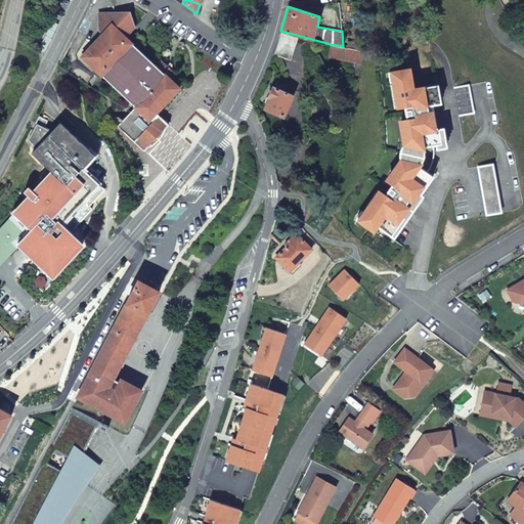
[(96,70),(125,37),(135,26),(127,19),(123,15),(119,14),(117,13),(113,13),(99,13),(99,31),(103,34),(82,56),(96,70)]
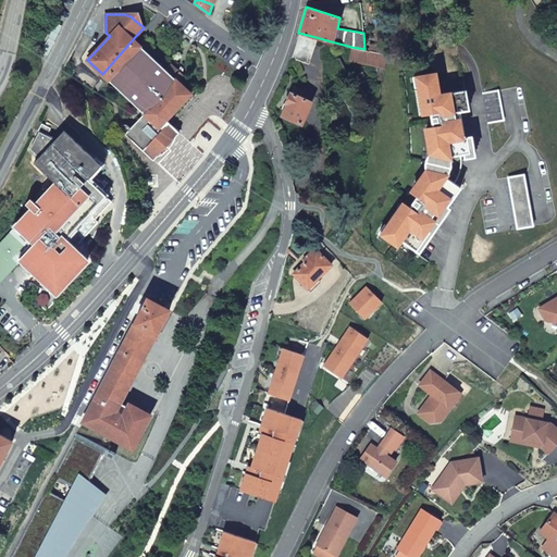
[(312,46),(316,37),(298,33),(295,45),(291,57),(308,63),(313,47),(312,46)]
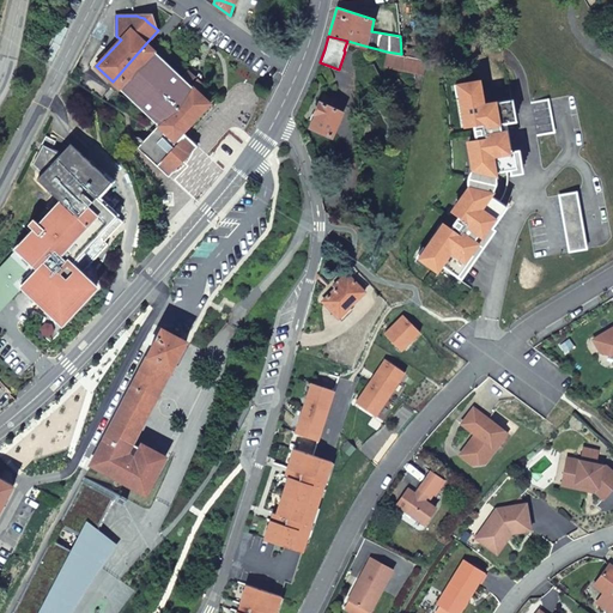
[(210,103),(198,91),(205,84),(200,80),(201,79),(195,73),(194,74),(189,71),(183,78),(146,43),(113,82),(158,125),(138,147),(169,176),(173,171),(176,170),(178,169),(180,168),(183,165),(186,163),(189,159),(190,156),(192,152),(193,150),(198,145),(182,132),(210,103)]
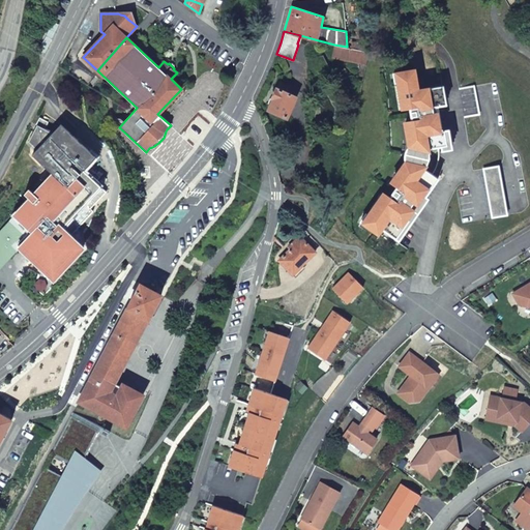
[(332,58),(366,65),(370,52),(347,47),(334,45),(332,58)]
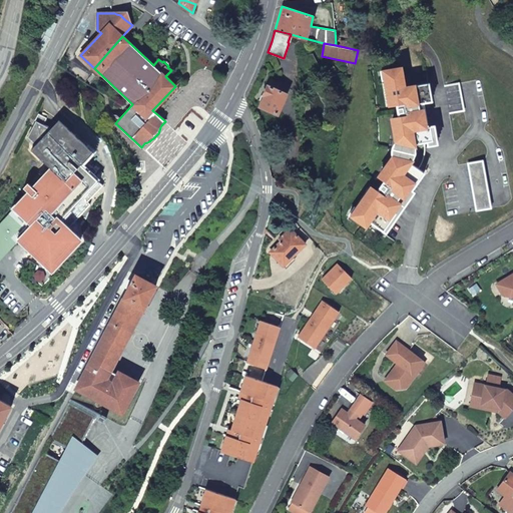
[(370,188),(357,207),(355,206),(349,214),(354,217),(363,223),(364,220),(383,230),(396,213),(398,215),(414,192),(412,190),(424,172),(410,163),(411,160),(410,156),(410,153),(411,150),(414,147),(415,146),(416,143),(433,141),(430,126),(426,127),(423,109),(422,103),(425,102),(432,101),(431,94),(429,83),(405,87),(403,71),(398,68),(387,70),(381,71),(383,80),(385,80),(389,103),(397,102),(400,119),(392,120),(396,142),(395,143),(393,146),(393,148),(392,150),(392,154),(392,156),(380,174),(386,178),(376,192),(370,188)]
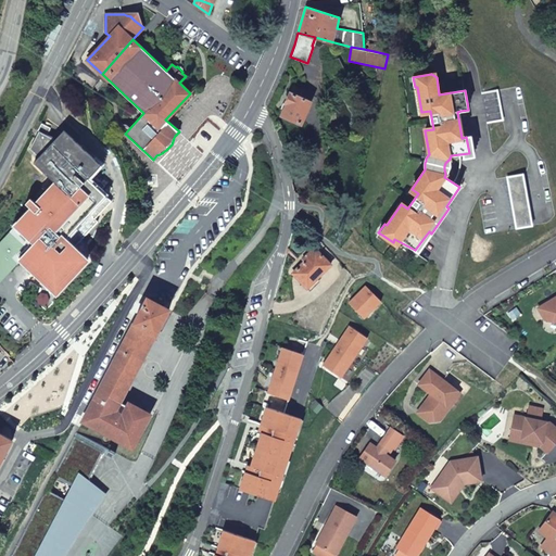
[(302,125),(312,101),(301,97),(303,91),(294,87),(291,92),(290,91),(285,103),(287,104),(281,115),(302,125)]
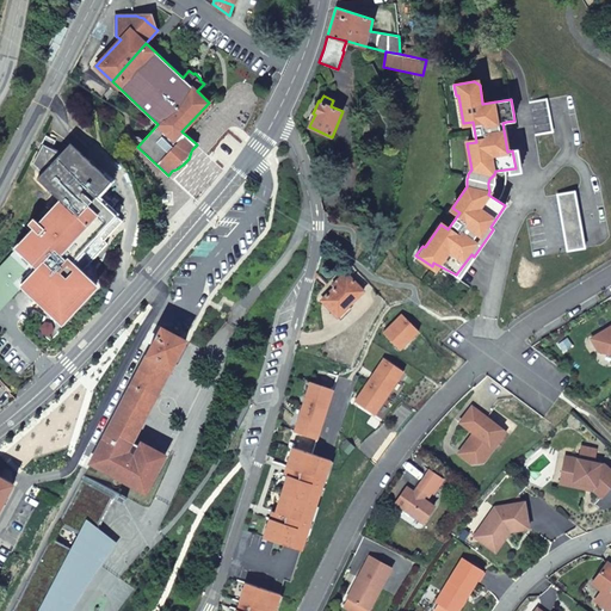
[(547,100),(529,103),(536,135),(553,133),(547,100)]
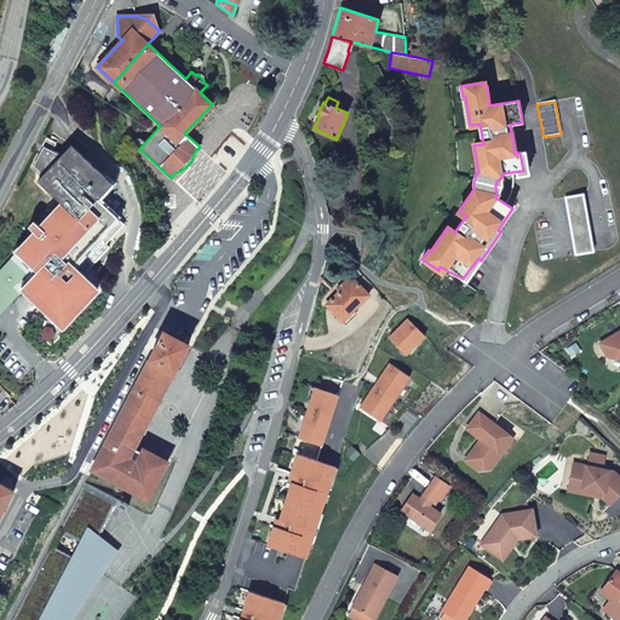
[(44,174),(38,181),(57,197),(47,207),(53,213),(41,227),(34,220),(29,227),(35,233),(0,270),(0,310),(12,298),(13,299),(18,296),(21,293),(19,291),(23,287),(63,326),(97,290),(81,275),(109,246),(99,237),(118,218),(97,199),(112,183),(72,145),(62,155),(44,147),(34,166),(44,174)]
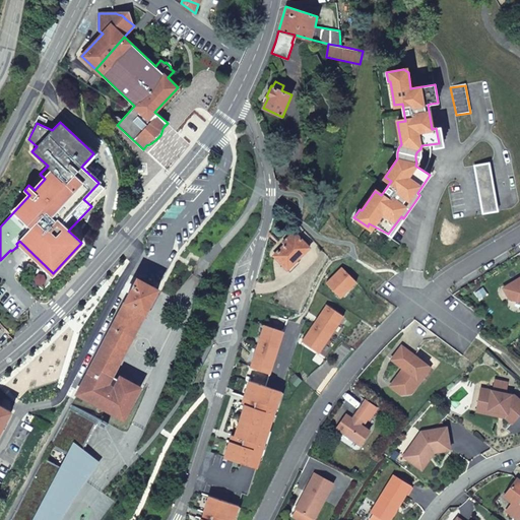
[(489,164),(474,166),(482,213),(497,211),(489,164)]
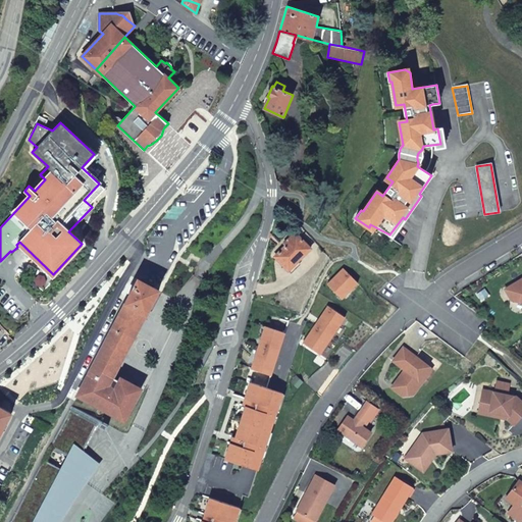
[(310,248),(295,232),(289,239),(290,241),(274,256),(280,263),(283,261),(291,267),(310,248)]
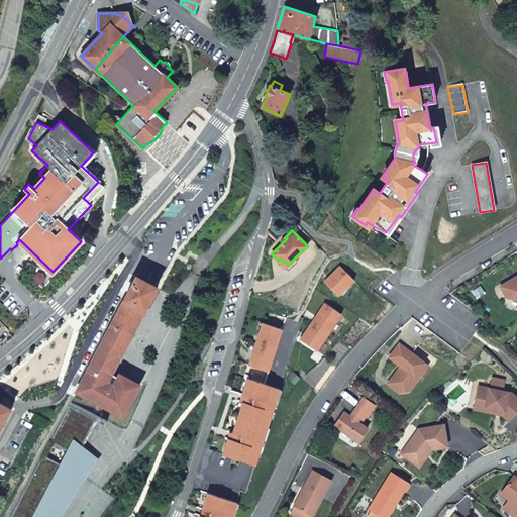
[(354,280),(339,266),(334,272),(326,280),(325,279),(324,281),(337,295),(347,285),(348,286),(354,280)]
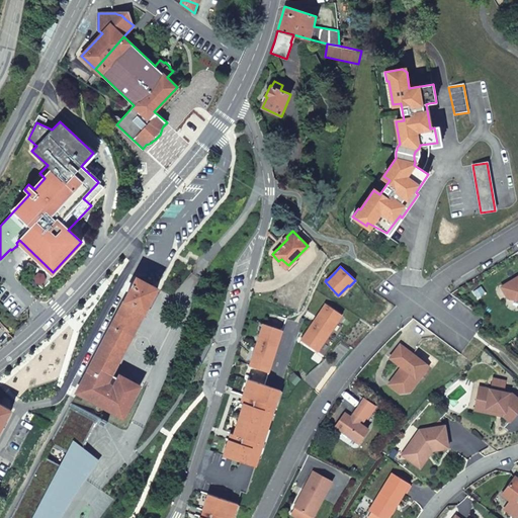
[(517,276),(501,287),(507,297),(517,299),(517,276)]
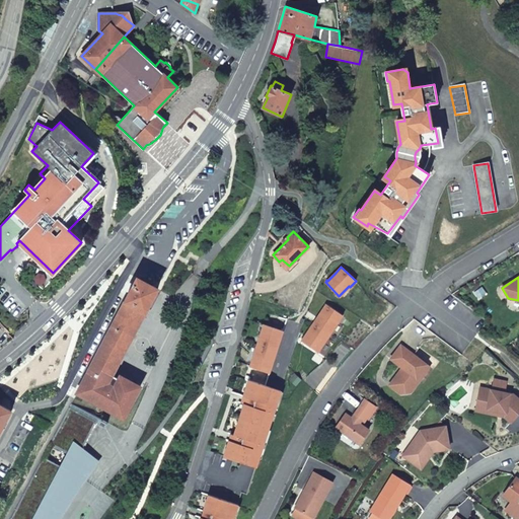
[(91,363),(113,375),(157,289),(137,278),(91,363)]
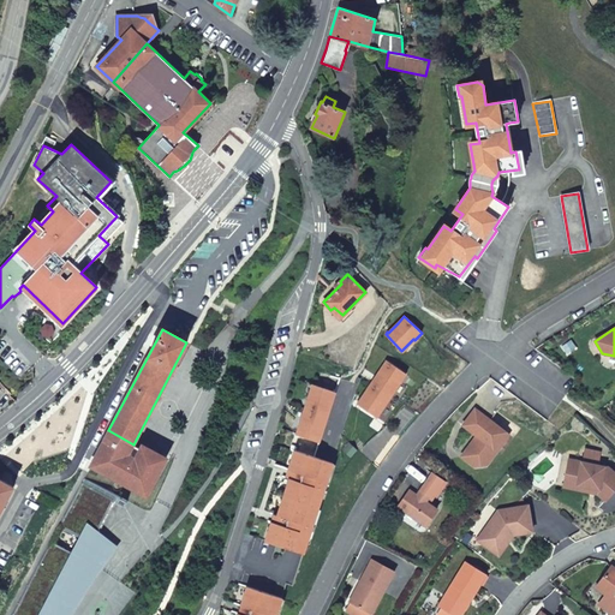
[(406,374),(386,360),(381,368),(381,369),(374,380),(372,380),(366,390),(359,402),(358,401),(357,404),(376,417),(386,404),(387,404),(392,395),(400,381),(401,382),(406,374)]
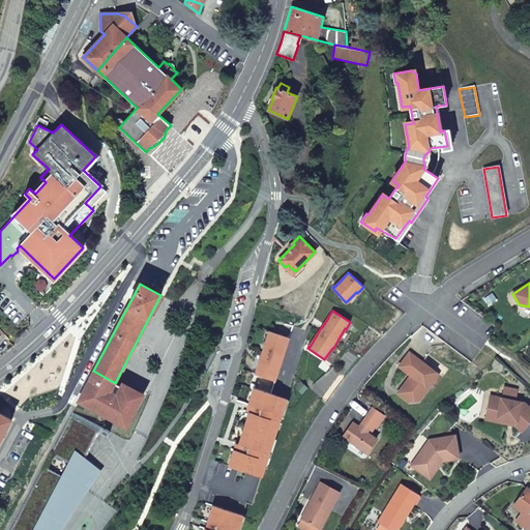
[(232,467),(262,476),(287,399),(271,393),(293,326),(276,321),(273,332),(269,331),(252,387),(257,389),(252,406),(266,410),(264,416),(249,412),(239,444),(254,448),(252,454),(237,450),(232,467)]
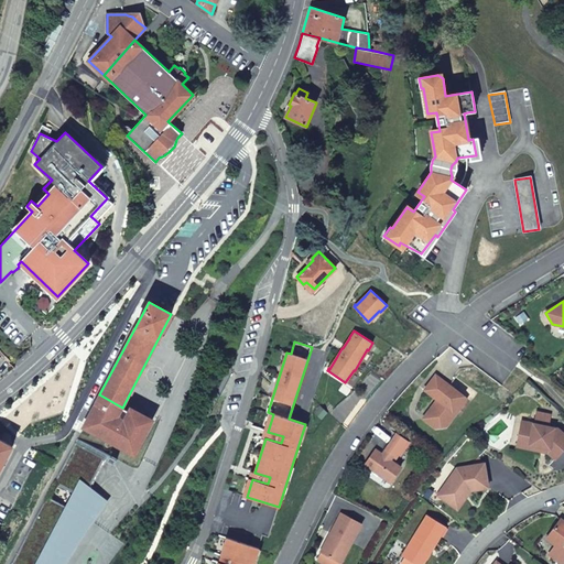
[(423,419),(435,429),(445,426),(455,413),(452,411),(463,397),(435,376),(424,390),(437,400),(435,402),(437,404),(435,407),(431,408),(423,419)]
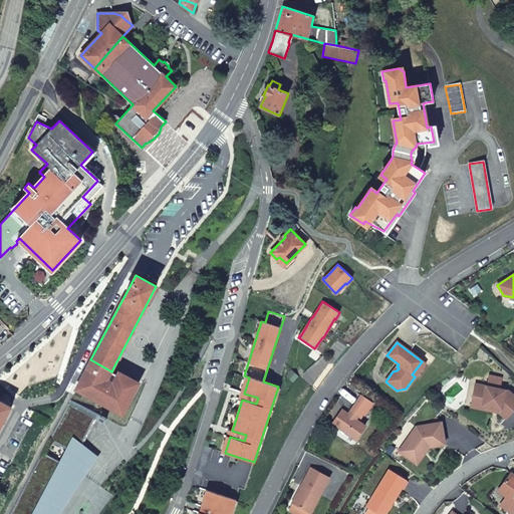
[(117,375),(111,371),(90,359),(76,387),(78,391),(115,412),(118,413),(123,411),(138,386),(136,381),(121,373),(117,375)]
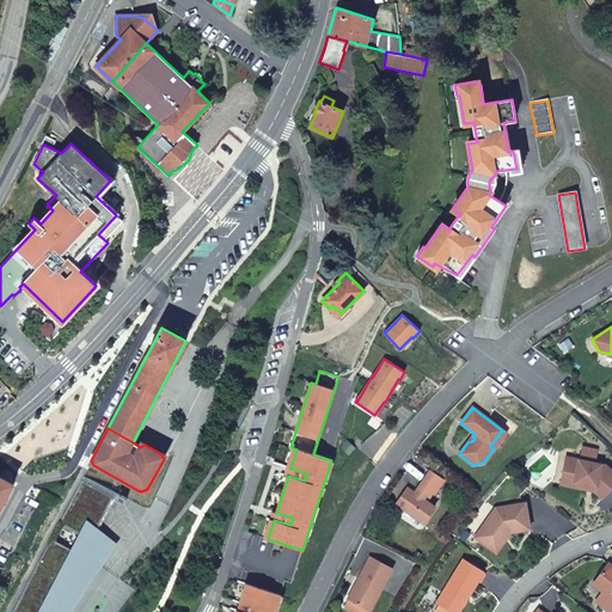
[(506,433),(502,430),(490,446),(494,448),(506,433)]
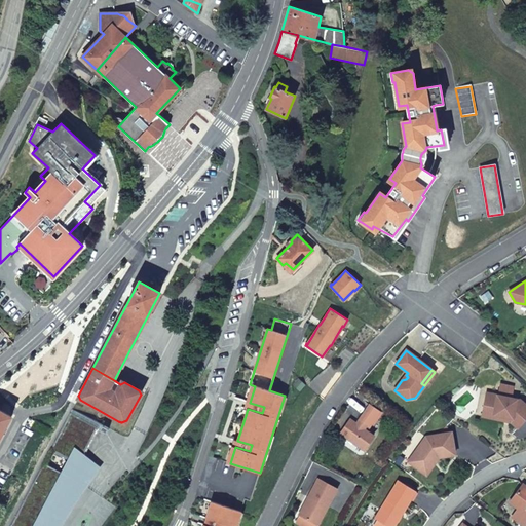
[(525,405),(520,400),(487,393),(483,410),(494,412),(493,415),(513,418),(521,425),(525,418),(525,405)]
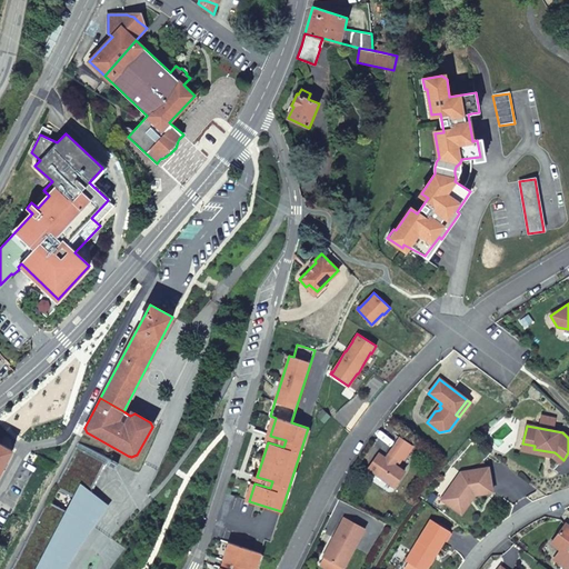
[(286,440),(270,436),(268,442),(283,447),(286,440)]
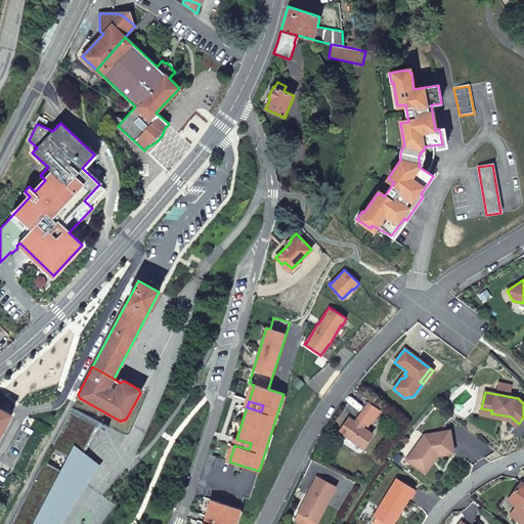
[(349,418),(339,432),(363,448),(373,435),(364,430),(362,428),(364,424),(367,426),(370,422),(372,424),(380,411),(368,404),(355,423),(349,418)]
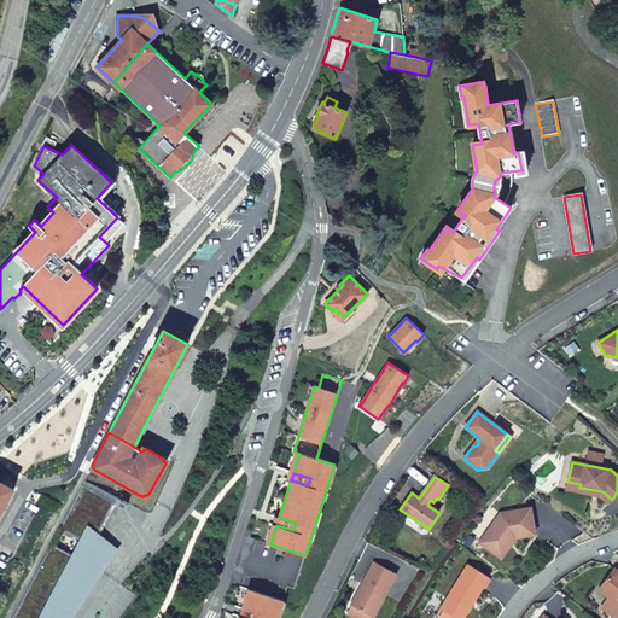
[(99,536),(110,517),(120,499),(87,481),(85,485),(62,530),(83,542),(88,534),(98,540),(99,536)]
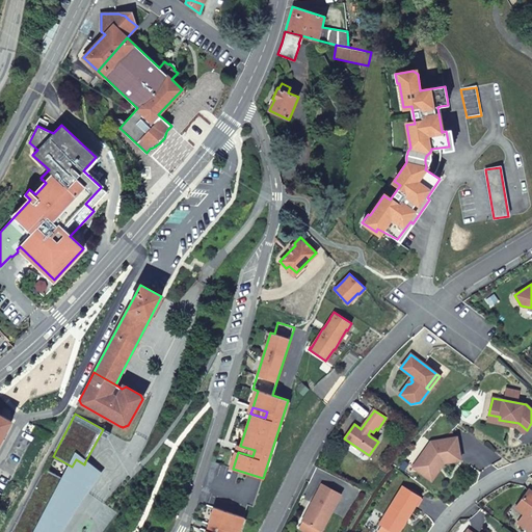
[(0,442),(11,421),(0,415),(0,442)]
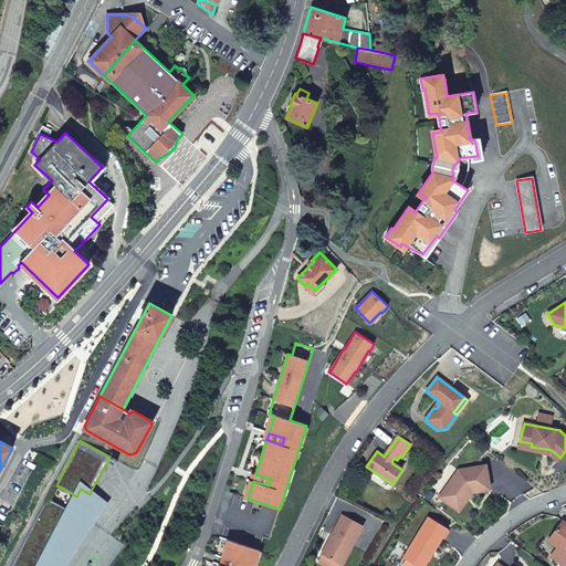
[(520,441),(519,448),(549,454),(557,460),(561,458),(552,450),(531,447),(532,443),(520,441)]
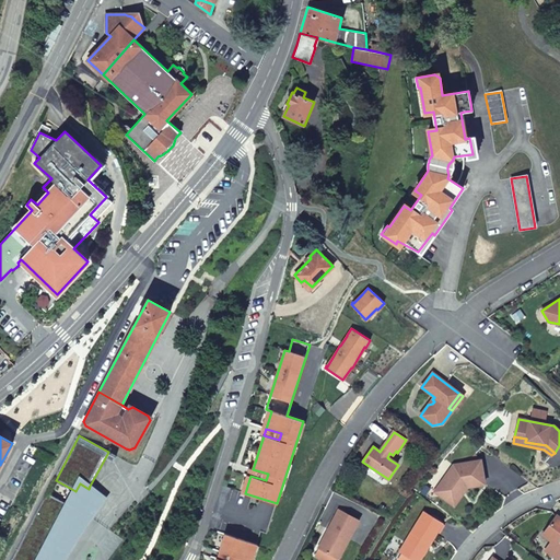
[(454,465),(440,486),(455,497),(461,488),(467,487),(485,483),(480,461),(454,465)]
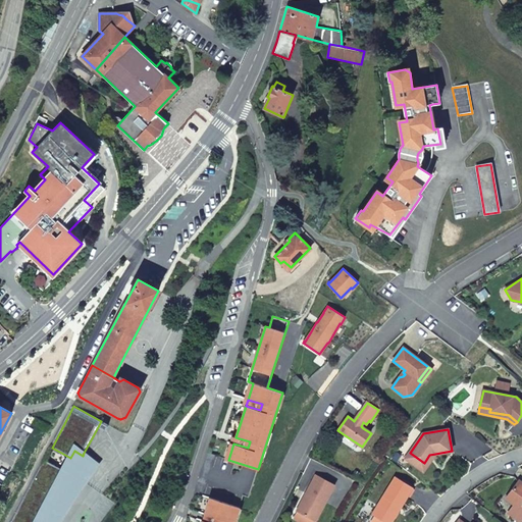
[(250,441),(236,437),(233,444),(248,448),(250,441)]
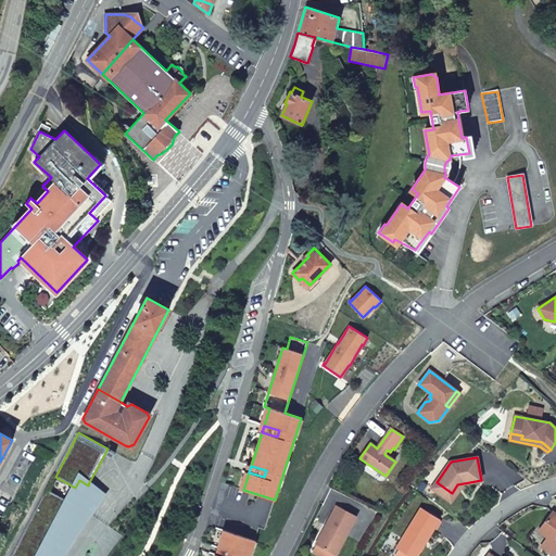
[(48,490),(13,555),(14,555),(62,555),(66,551),(76,533),(86,519),(97,505),(105,493),(89,482),(88,485),(79,480),(75,488),(67,501),(48,490)]
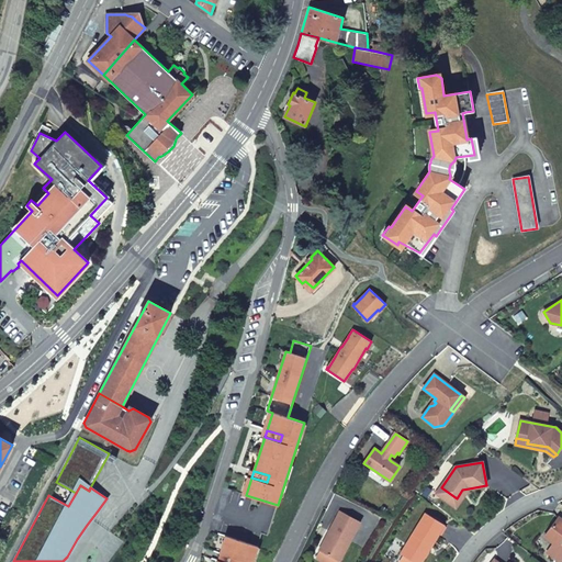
[(210,530),(217,534),(232,490),(224,487),(210,530)]
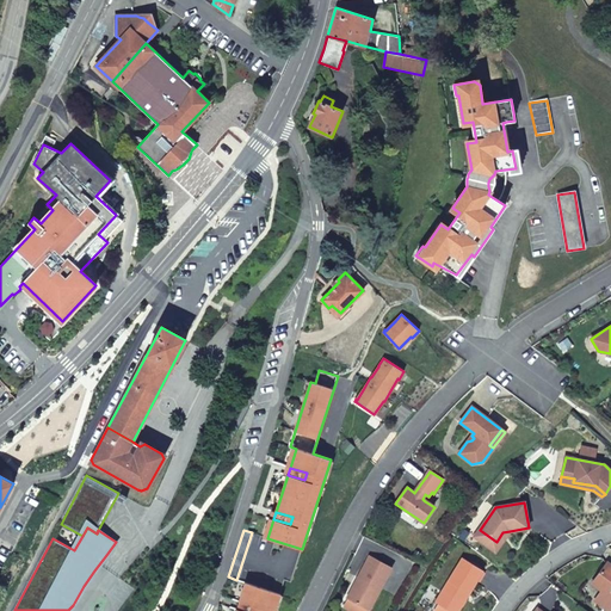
[(497,542),(480,530),(475,536),(495,551),(510,531),(503,532),(497,542)]
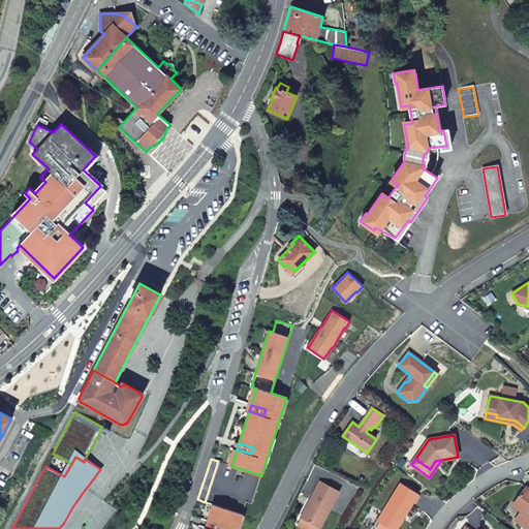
[(320,481),(304,511),(311,516),(308,522),(320,528),(339,492),(320,481)]
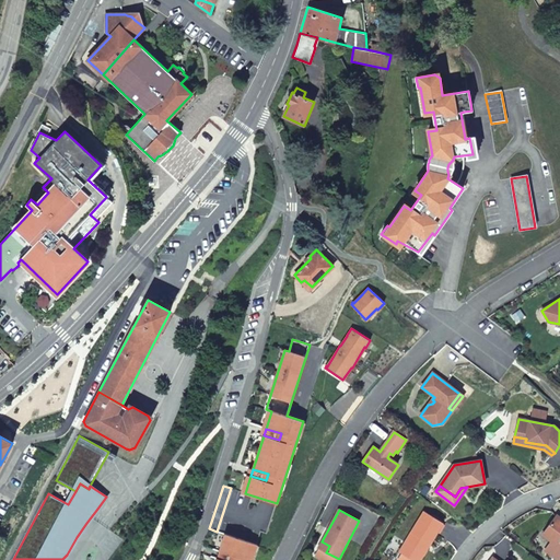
[(423,512),(400,551),(403,552),(411,558),(415,559),(421,559),(428,547),(426,546),(428,541),(430,544),(442,524),(423,512)]
